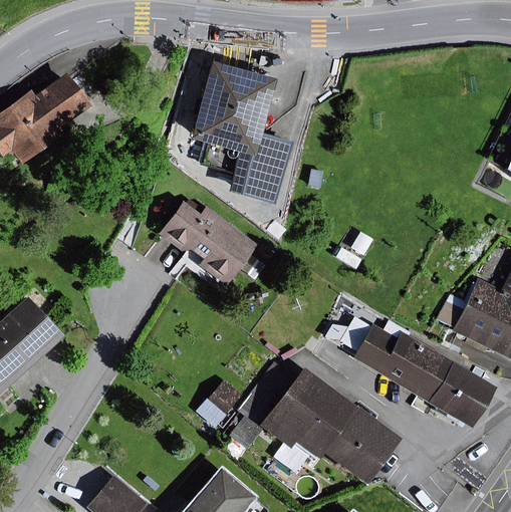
[(274,203),(291,141),(260,132),(275,77),(212,60),(191,138),(239,151),(228,190),(274,203)]
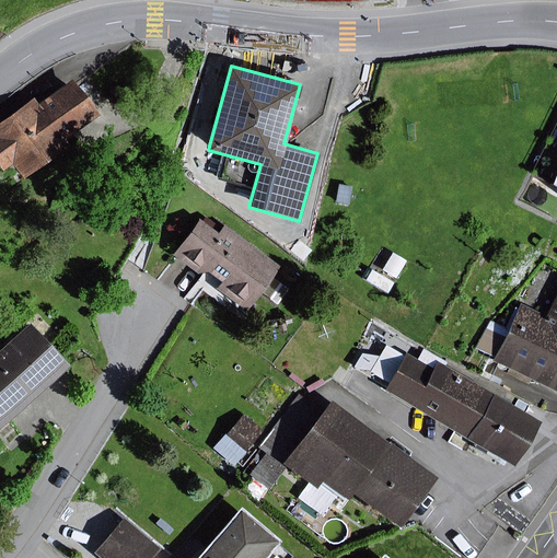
[(96,115),(72,80),(38,104),(33,97),(0,119),(0,167),(1,170),(10,163),(21,178),(68,144),(64,138),(96,115)]
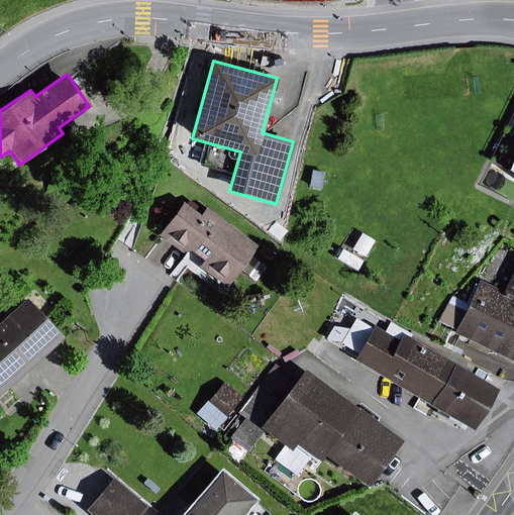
[(327,171),(314,169),(310,186),(323,189),(327,171)]
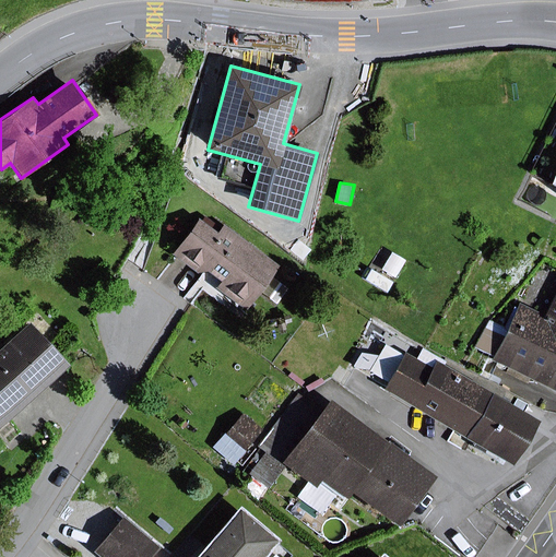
[(217,232),(198,217),(172,253),(197,272),(209,270),(222,281),(216,286),(246,308),(279,264),(224,223),(217,232)]
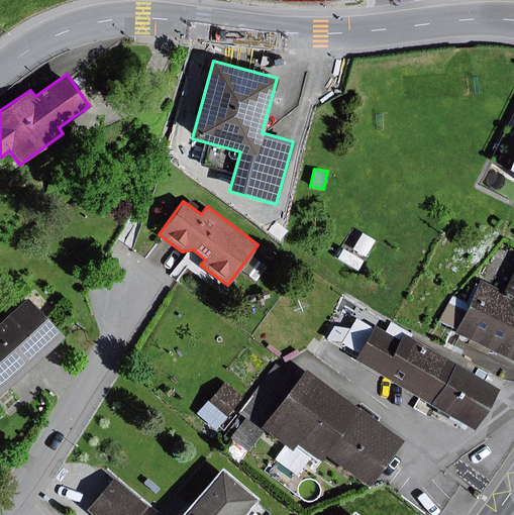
[(377,238),(364,230),(353,248),(367,255),(377,238)]
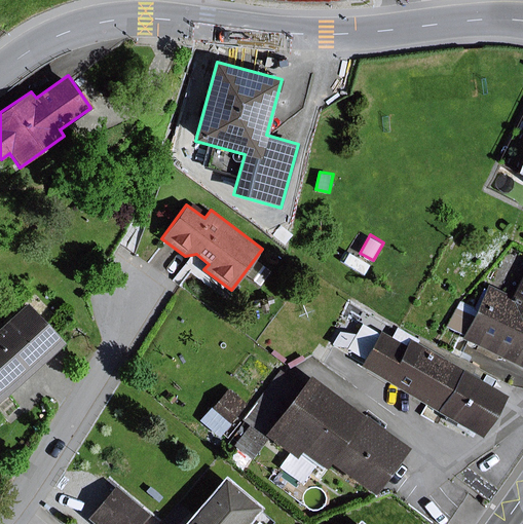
[(371,264),(350,252),(344,262),(365,274),(371,264)]
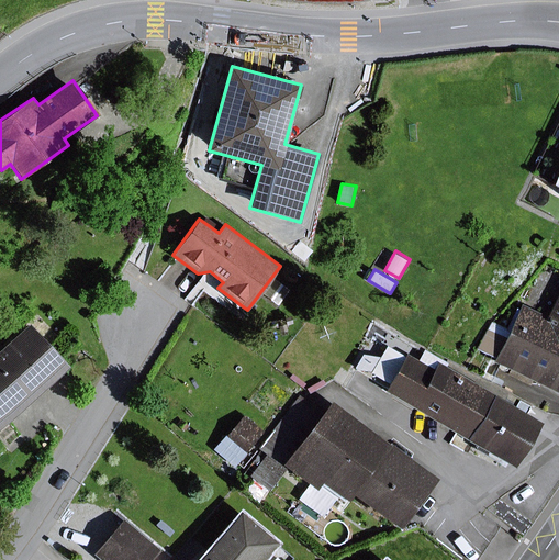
[(291,289),(276,278),(265,293),(280,304),(291,289)]
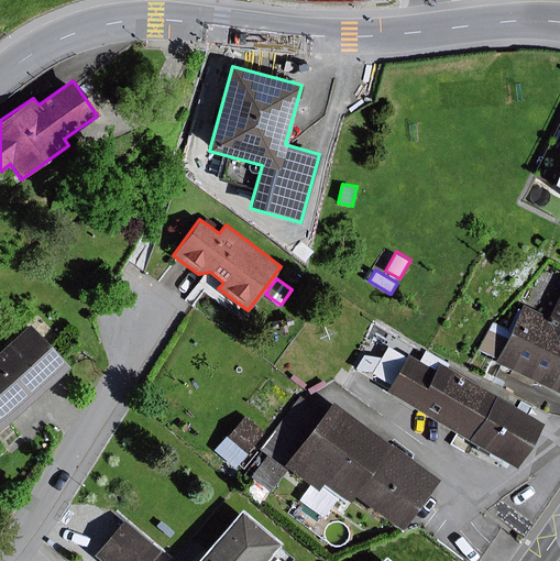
[(511,330),(493,321),(480,349),(496,356),(494,362),(559,394),(559,299),(551,317),(524,304),(511,330)]
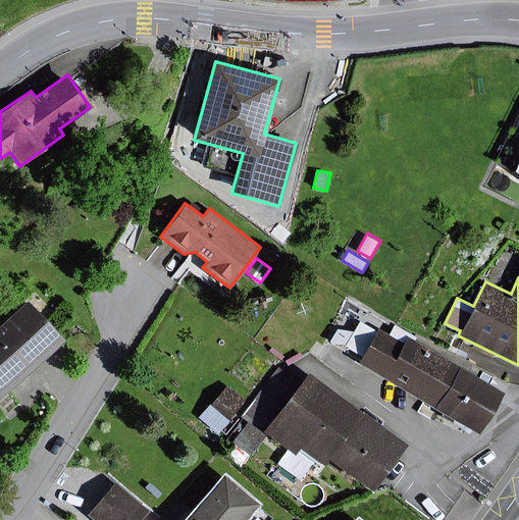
[(0,333),(0,390),(11,402),(78,339),(38,298),(0,333)]
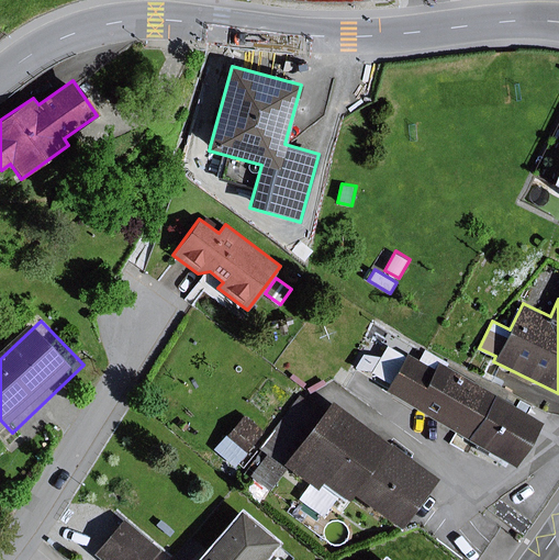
[(421,359),(410,351),(407,356),(390,345),(382,356),(365,354),(356,368),(375,370),(373,372),(391,383),(387,390),(469,439),(494,396),(447,366),(449,362),(427,348),(421,359)]
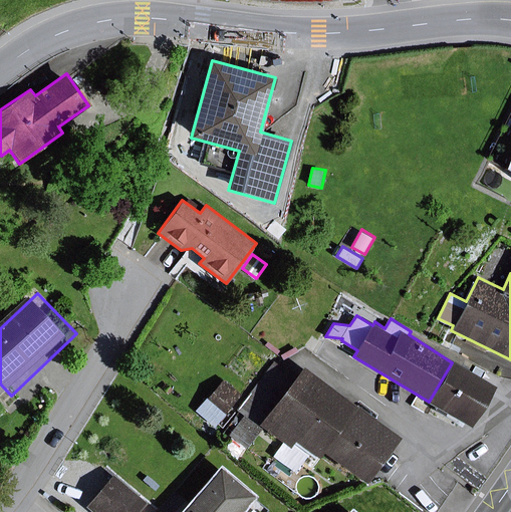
[(295,376),(274,360),(238,410),(243,414),(228,435),(232,438),(224,449),(236,458),(245,447),(247,449),(263,427),(283,442),(273,455),(295,472),(310,453),(317,459),(322,452),(365,484),(401,437),(357,405),(356,407),(303,366),(295,376)]
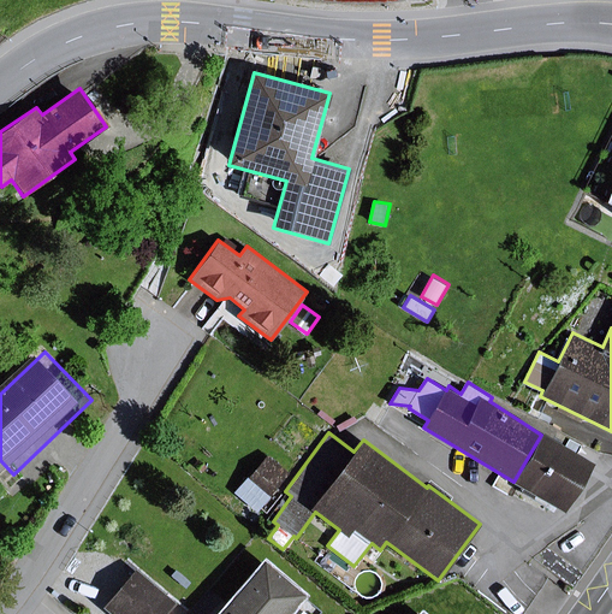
[(589,464),(541,435),(514,482),(562,511),(589,464)]
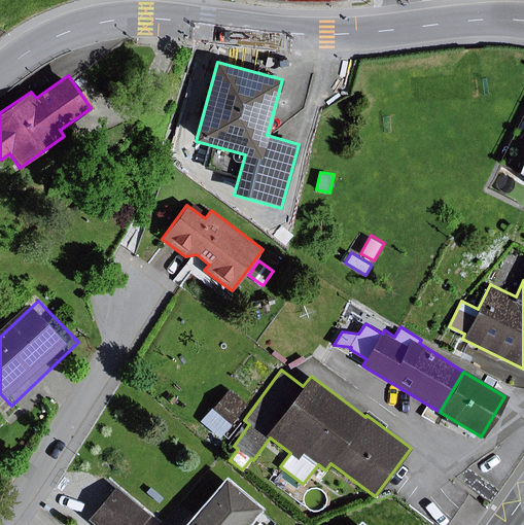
[(249,404),(231,388),(205,418),(223,434),(249,404)]
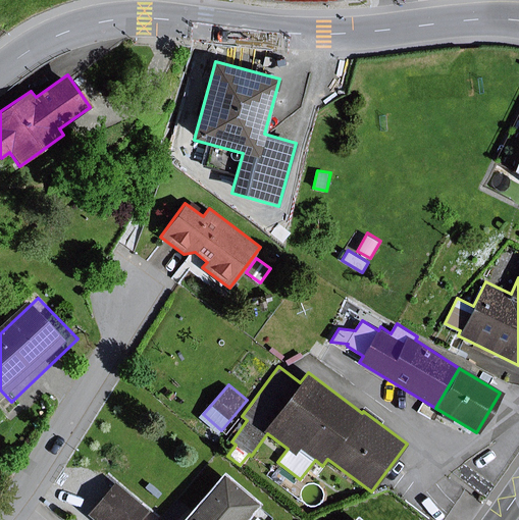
[(244,519),(258,504),(221,472),(180,519),(244,519)]
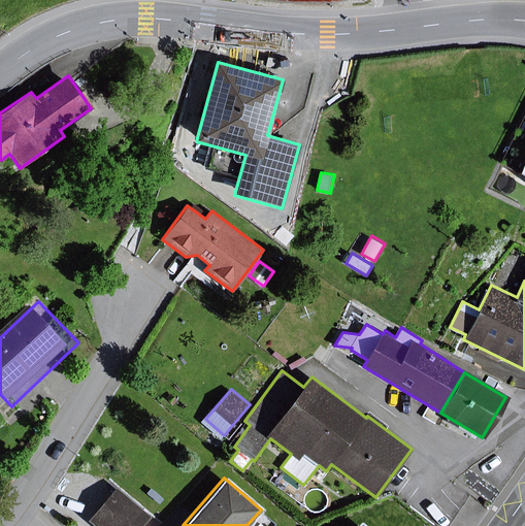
[(108,525),(145,525),(159,512),(124,482),(95,515),(108,525)]
